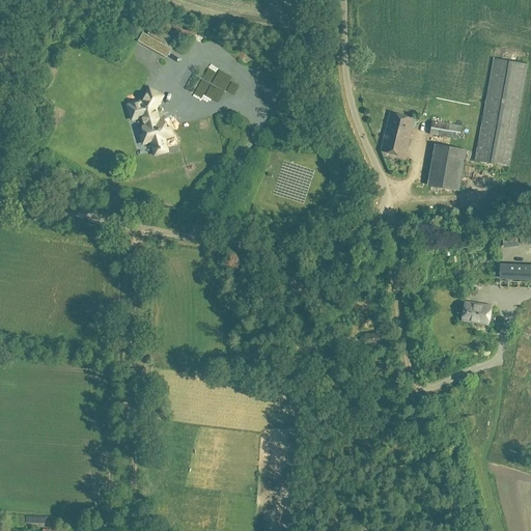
[(158,40),(152,50),(167,57),(172,49),(158,40)]
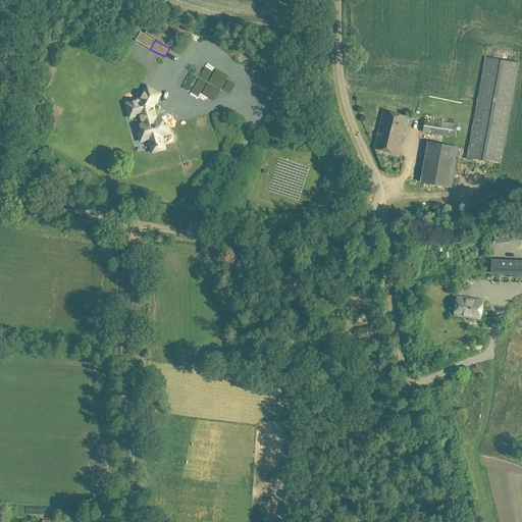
[(468,158),(500,164),(519,63),(486,58),(468,158)]
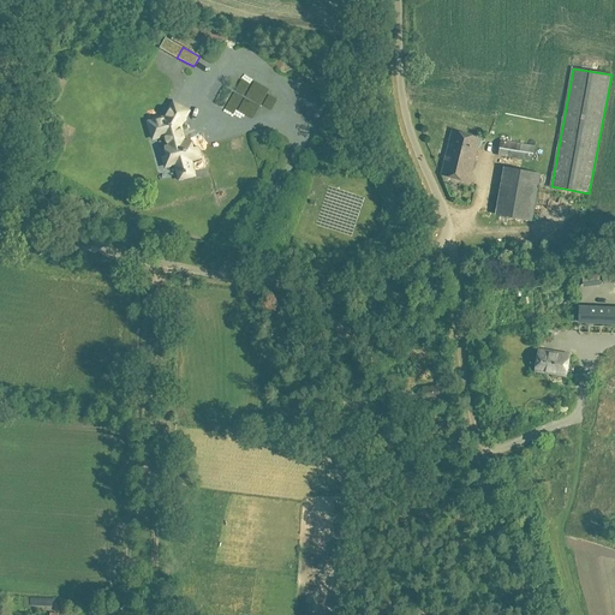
[(173,102),(167,113),(168,117),(148,121),(153,138),(165,136),(168,147),(166,147),(167,154),(162,155),(166,167),(175,165),(179,179),(195,175),(190,160),(201,157),(197,148),(193,149),(191,141),(185,142),(184,137),(183,138),(180,132),(183,132),(180,126),(189,111),(173,102)]
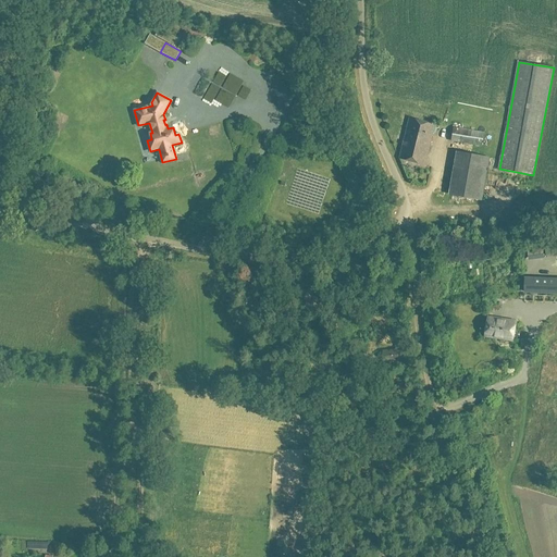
[(425,164),(435,125),(409,119),(399,158),(425,164)]
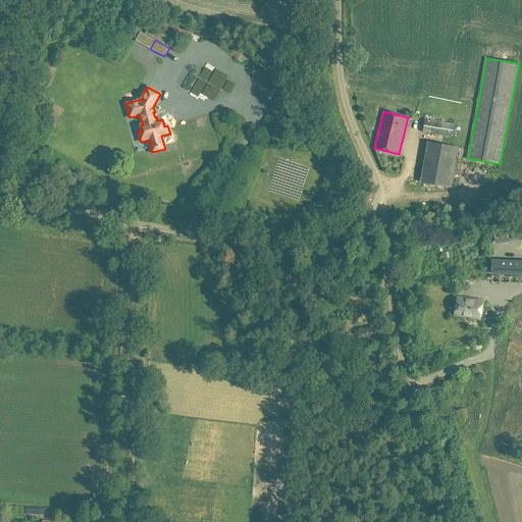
[(426,124),(426,135),(453,136),(453,125),(426,124)]
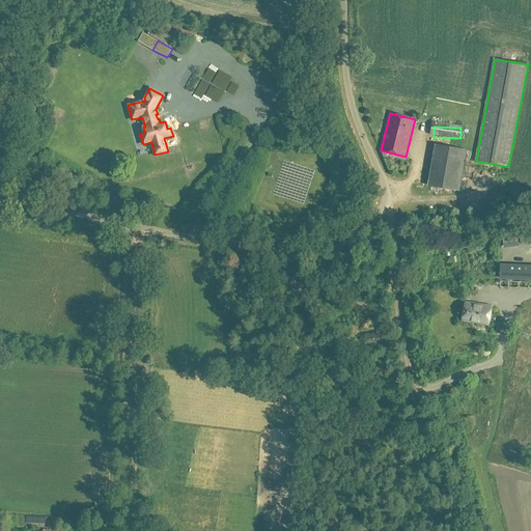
[(428,186),(435,187),(459,191),(467,150),(436,145),(428,186)]
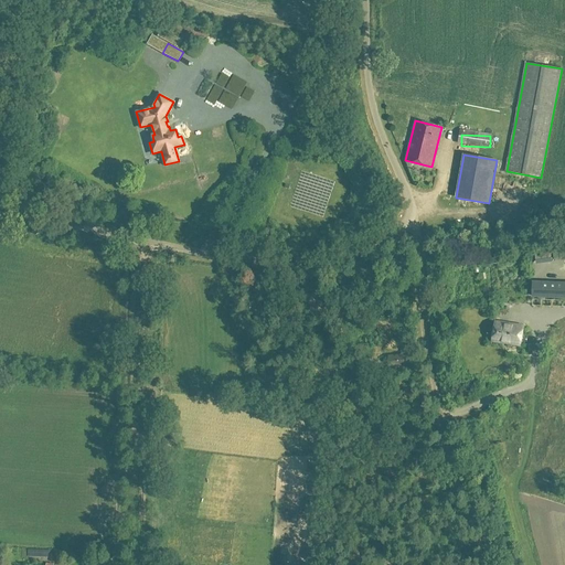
[(564,283),(533,283),(532,296),(564,297),(564,283)]
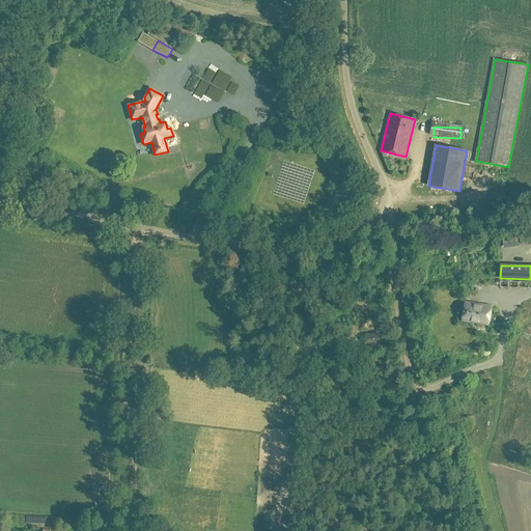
[(492,307),(466,303),(463,319),(488,324),(492,307)]
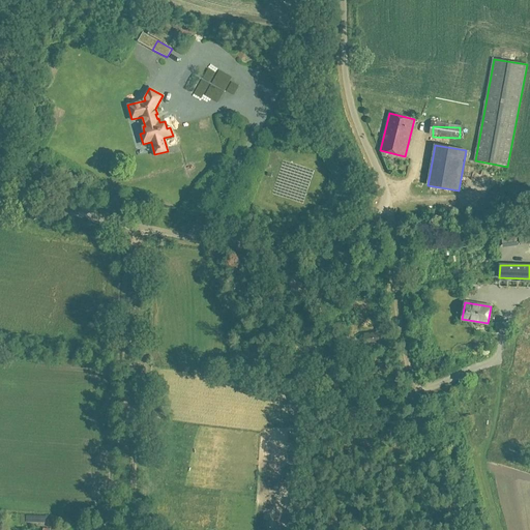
[(379,332),(364,334),(365,344),(379,343),(379,332)]
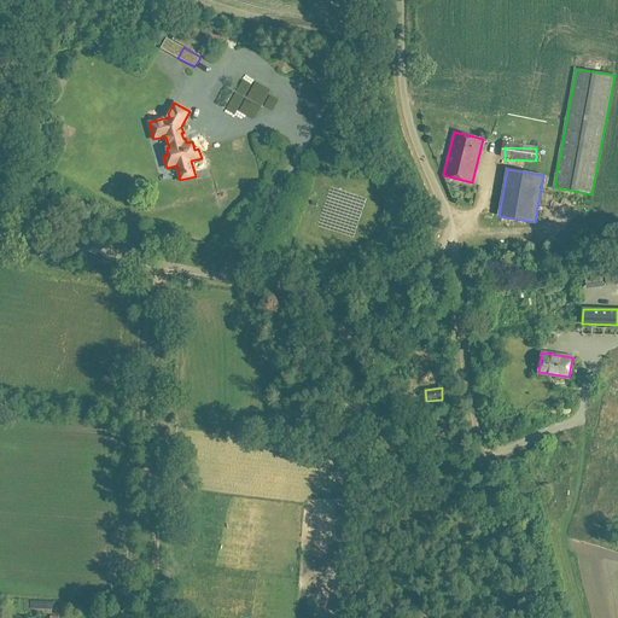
[(336,557),(349,559),(350,549),(336,548),(336,557)]
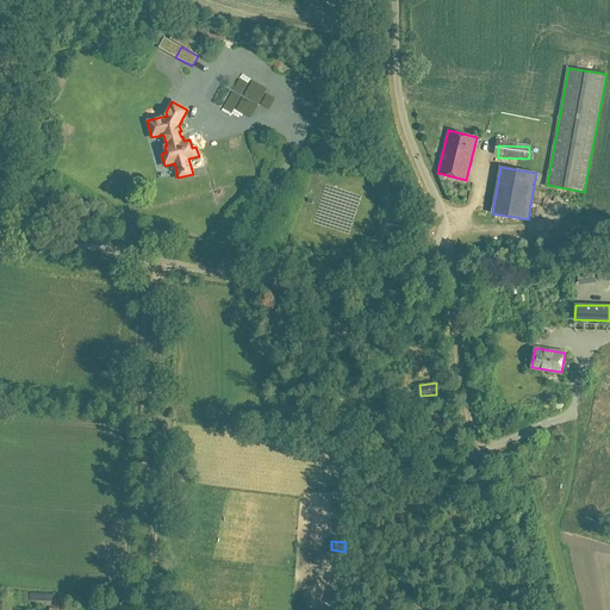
All buildings are outlined.
